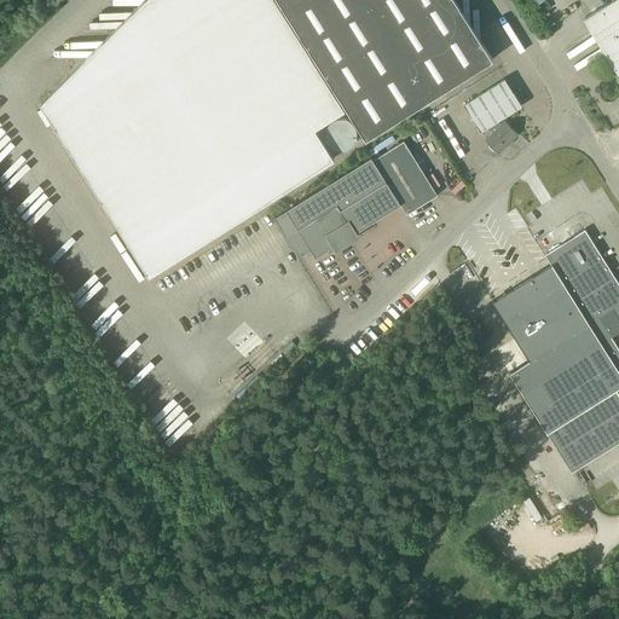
[(143,0),(40,103),(149,276),(334,160),(314,128),(346,109),(365,140),(492,61),(481,42),(472,44),(472,27),(462,28),(461,11),(453,0),(143,0)]
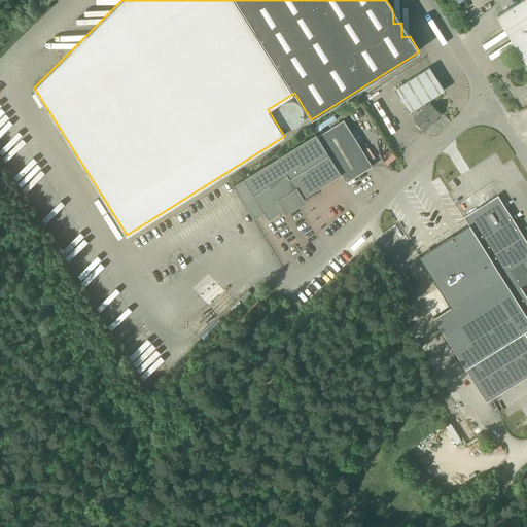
[(463,0),(458,3),(462,10),(467,7),(463,0)]
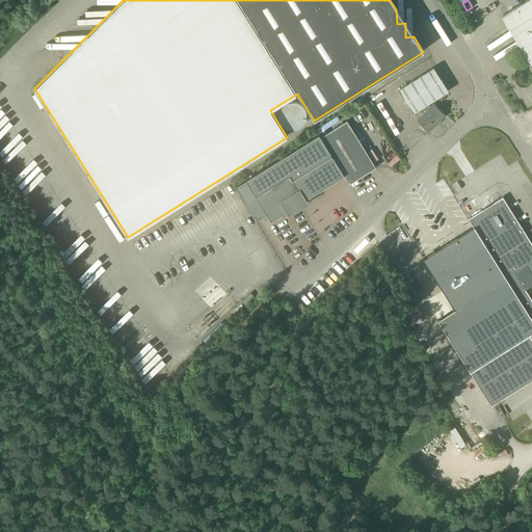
[(531,0),(527,0),(514,8),(502,17),(531,63),(531,0)]
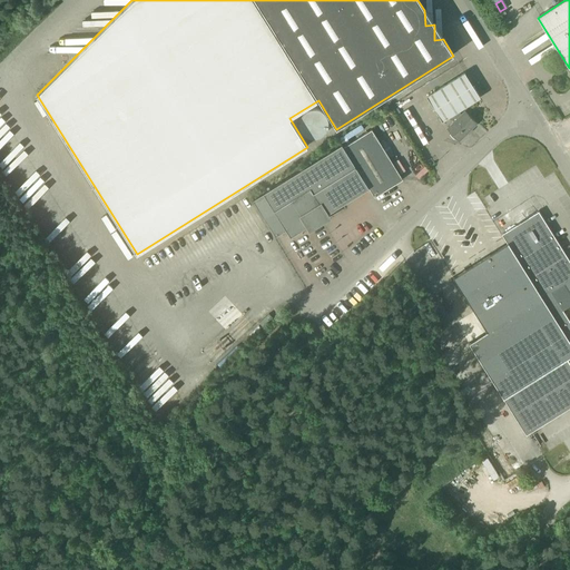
[(426,97),(442,123),(449,118),(453,123),(446,129),(459,141),(477,124),(464,112),(461,115),(458,112),(480,98),(464,74),(426,97)]
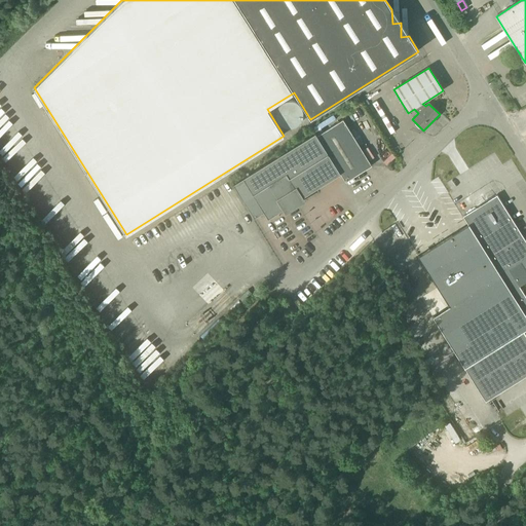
[(314,134),(242,179),(233,185),(254,218),(263,212),(268,219),(284,210),(286,212),(303,201),(301,198),(340,174),(345,183),(372,166),(342,119),(316,136),(314,134)]
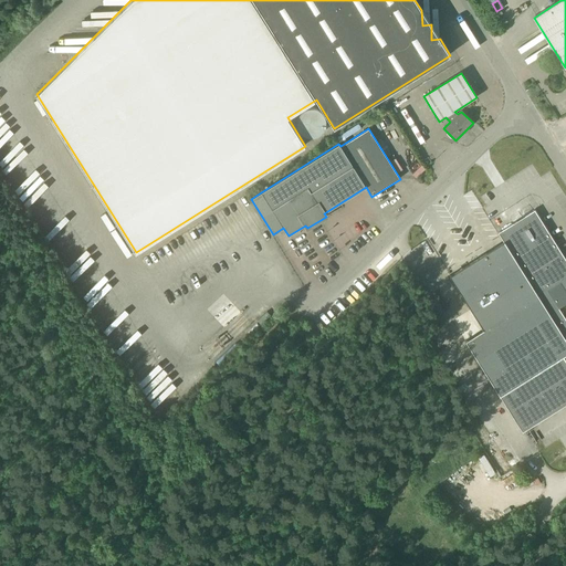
[(408,165),(412,169),(420,163),(416,158),(408,165)]
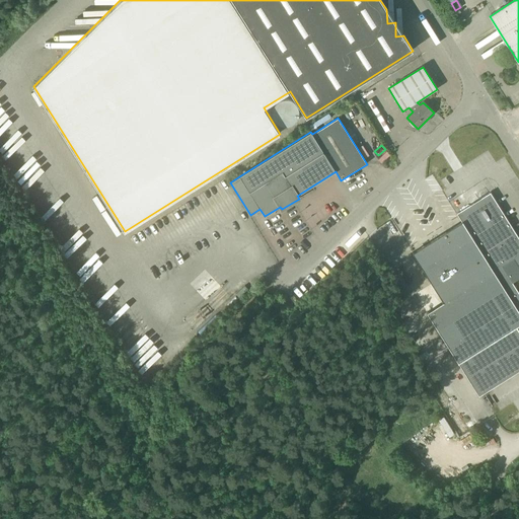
[(231,191),(230,192),(222,176),(211,182),(228,212),(239,206),(231,191)]
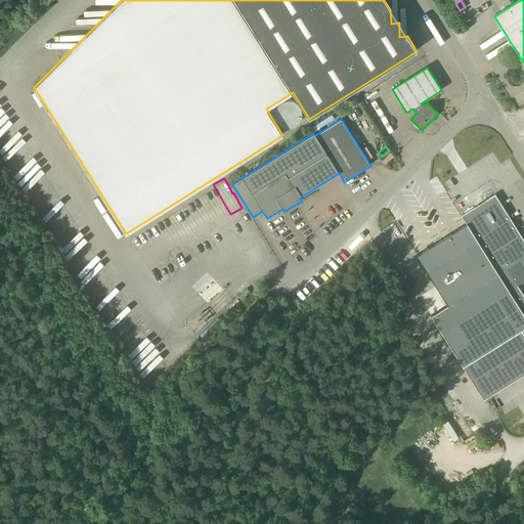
[(486,200),(461,216),(466,224),(441,239),(483,306),(457,322),(447,305),(431,315),(483,399),(523,374),(523,241),(521,236),(515,241),(511,233),(517,229),(506,211),(503,207),(500,203),(497,199),(495,194),(486,200)]
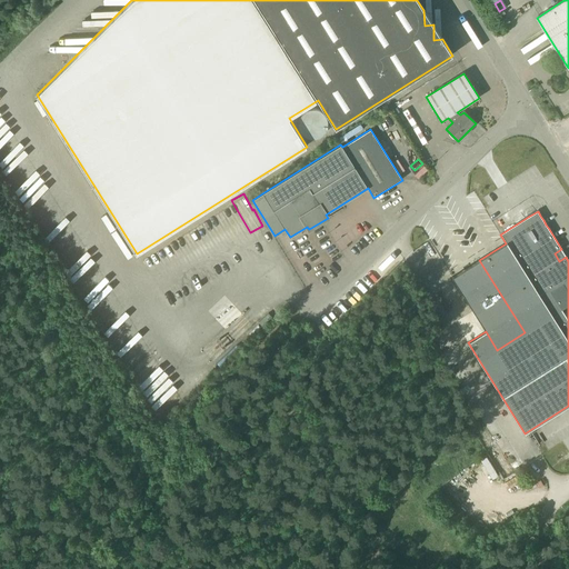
[(559,261),(566,257),(561,249),(555,253),(559,261)]
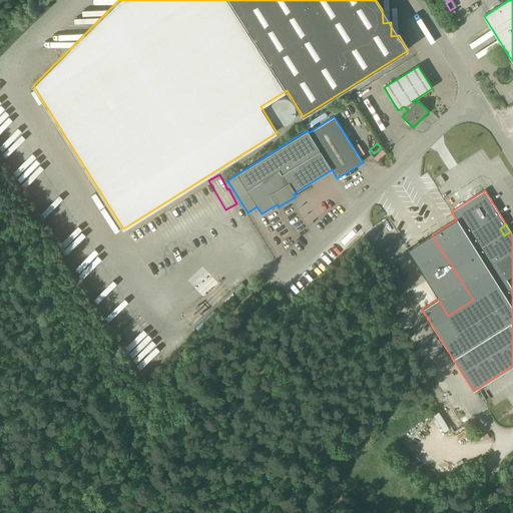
[(473,300),(432,234),(407,249),(438,299),(448,316),(473,300)]
